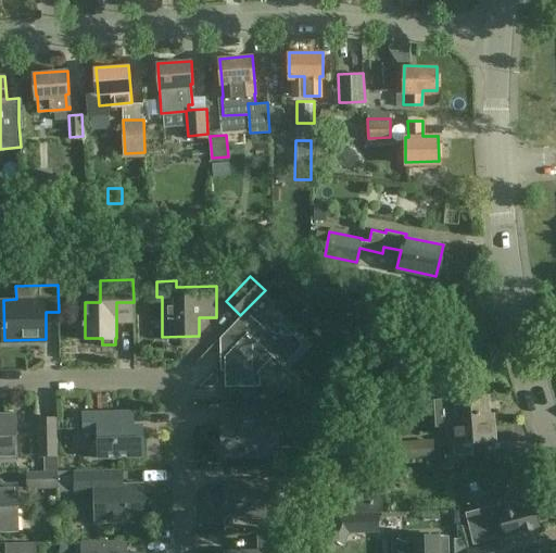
[(251,305),(229,328),(241,339),(225,355),(226,385),(261,385),(261,368),(278,351),(288,361),(304,343),(281,321),(278,324),(266,313),(263,316),(251,305)]
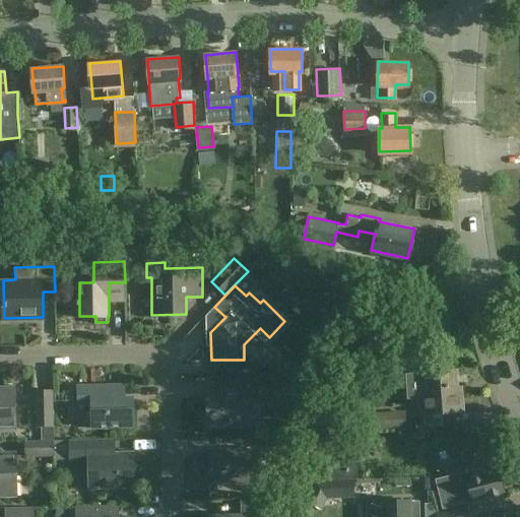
[(423,412),(462,409),(461,394),(456,394),(455,369),(419,371),(423,412)]
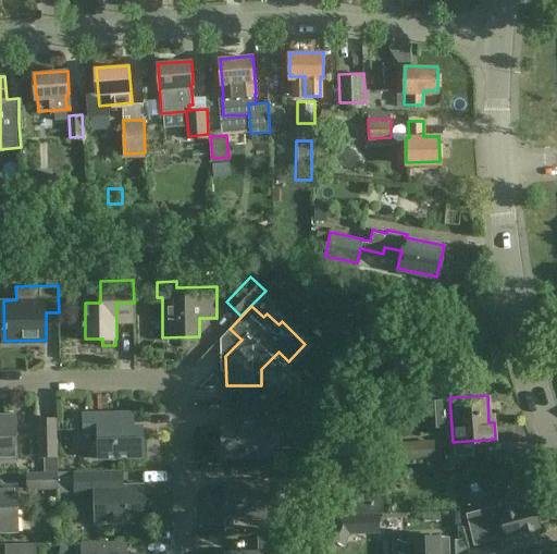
[(292,415),(326,414),(326,398),(292,399),(292,415)]
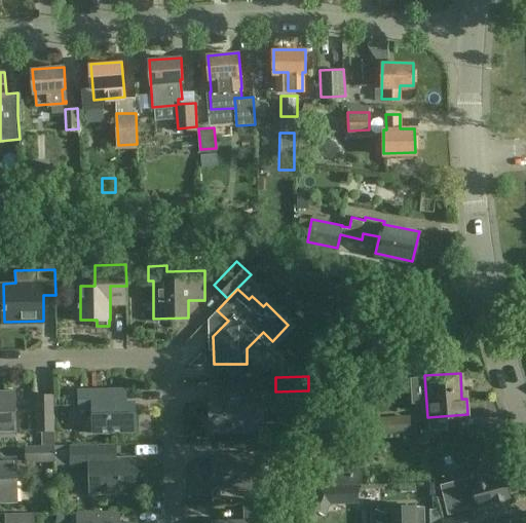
[(117,388),(79,389),(80,407),(94,406),(94,430),(135,428),(135,402),(124,402),(124,388),(117,388)]
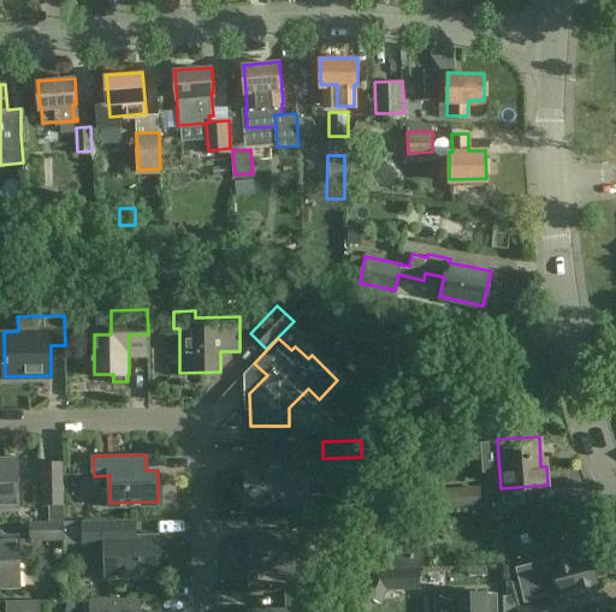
[(17,457),(0,457),(0,505),(18,505),(17,457)]
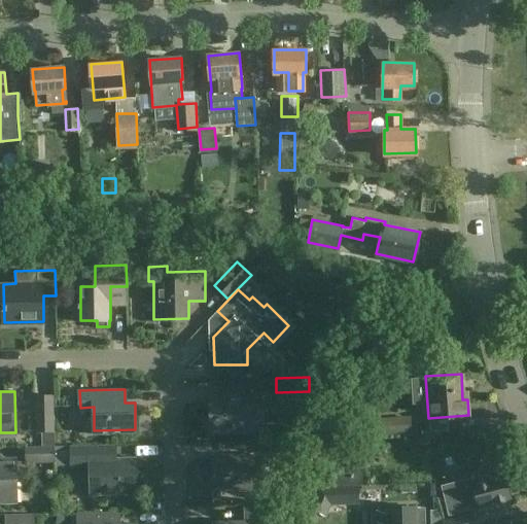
[(240,392),(240,397),(211,397),(212,430),(252,429),(265,429),(265,413),(264,391),(240,392)]
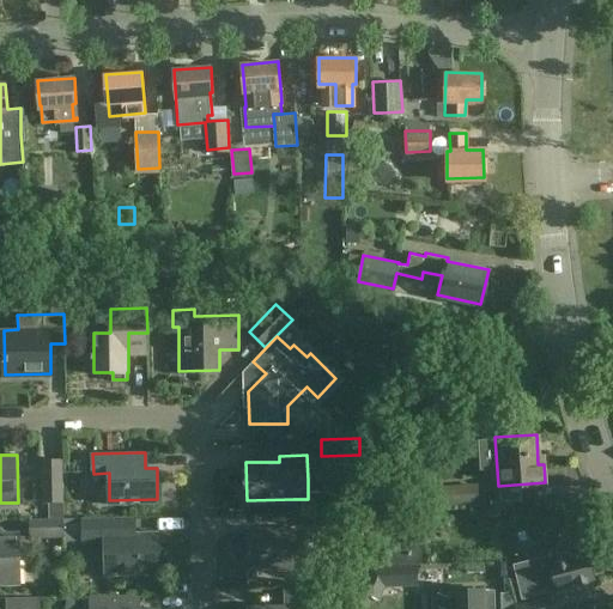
[(62,499),(61,458),(42,458),(43,500),(62,499)]
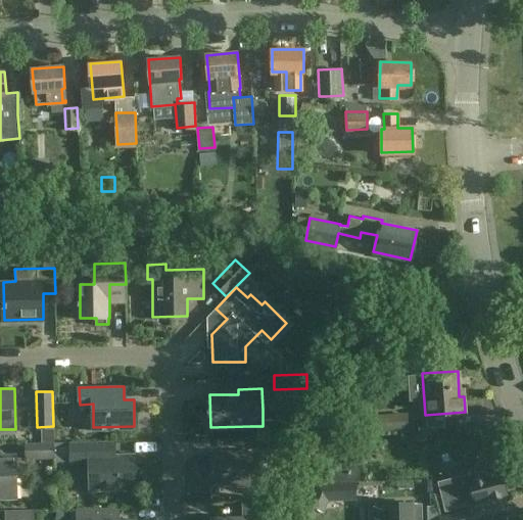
[(408,412),(373,414),(374,431),(409,428),(408,412)]
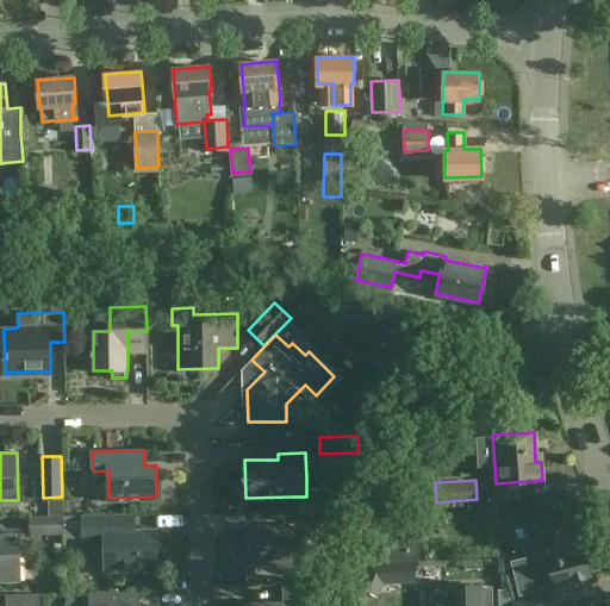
[(313,510),(315,526),(350,526),(359,508),(313,510)]
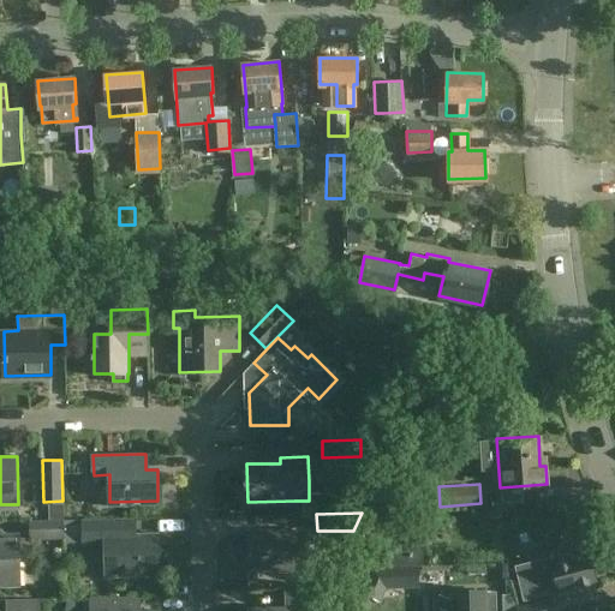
[(159,532),(136,533),(136,516),(125,516),(82,517),(82,538),(82,544),(106,543),(107,575),(160,574),(159,532)]
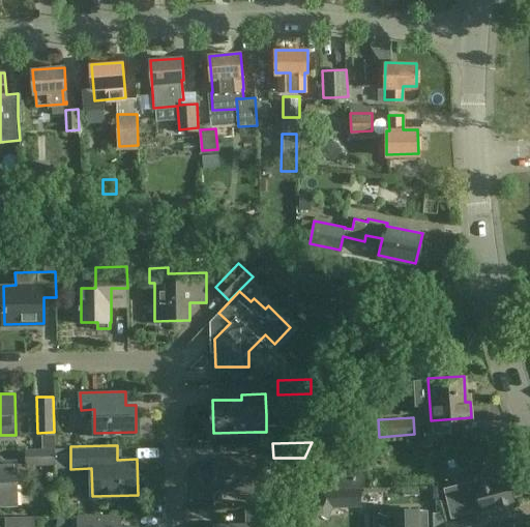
[(56,462),(55,447),(27,448),(27,463),(56,462)]
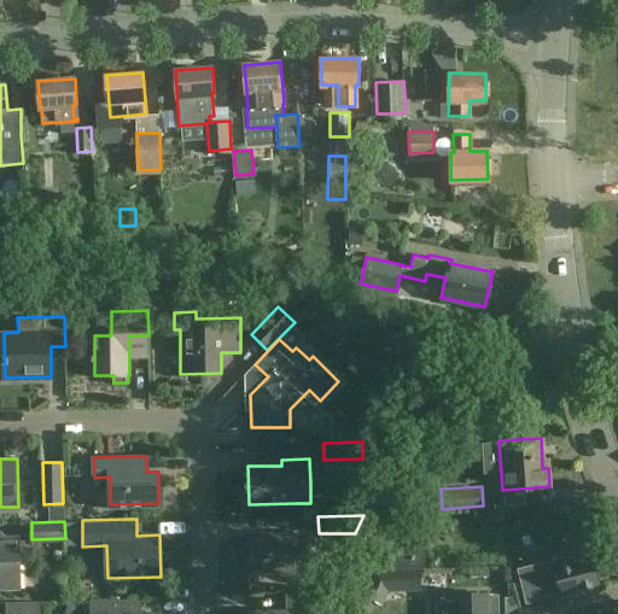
[(307,532),(251,533),(251,553),(249,553),(250,572),(307,569),(307,532)]
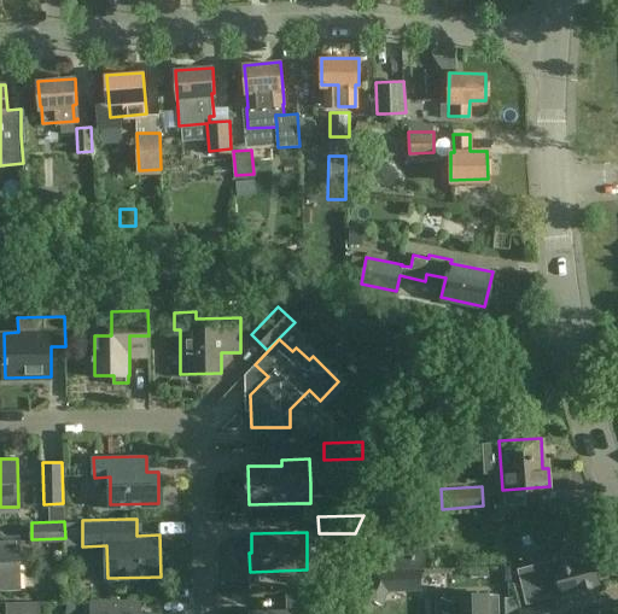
[(18,536),(0,536),(0,586),(11,586),(19,586),(19,562),(18,536)]
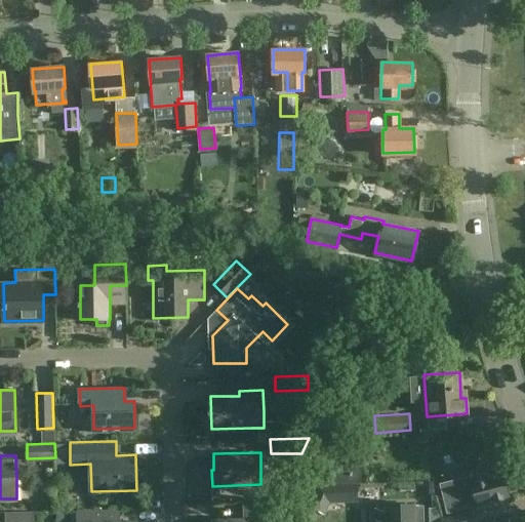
[(326,483),(362,481),(361,455),(325,456),(326,483)]
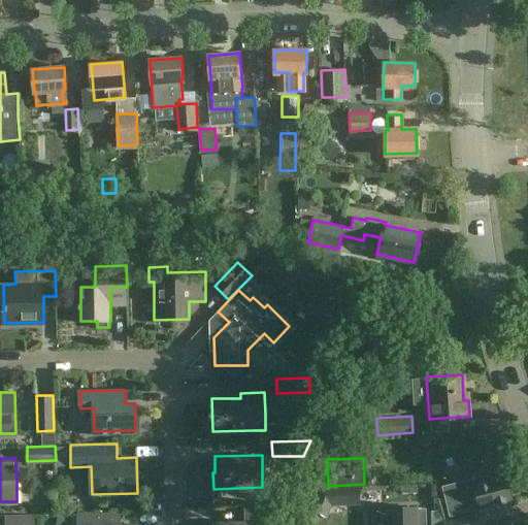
[(470,471),(472,477),(442,485),(447,499),(450,514),(463,511),(480,506),(481,509),(513,500),(505,473),(492,478),(489,466),(470,471)]
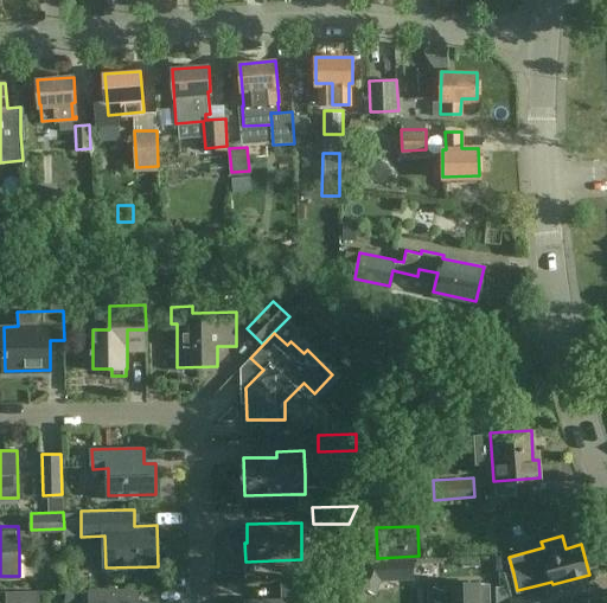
[(360,584),(376,590),(379,579),(413,578),(413,562),(369,562),(360,584)]
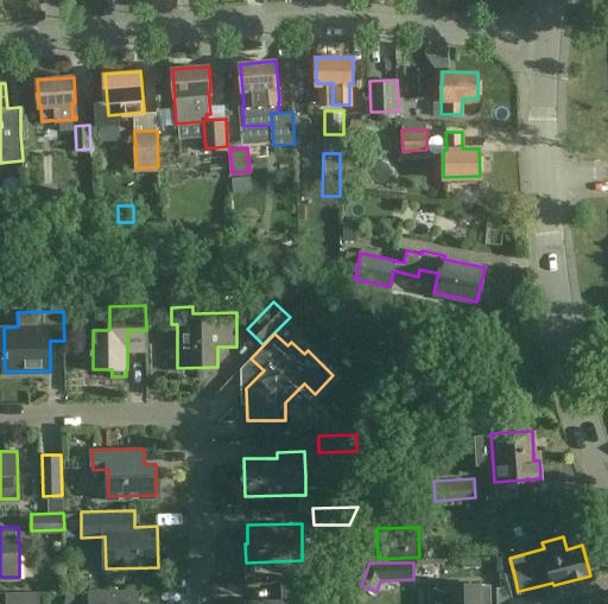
[(298,603),(298,601),(312,601),(312,582),(282,582),(282,601),(246,601),(246,603),(298,603)]
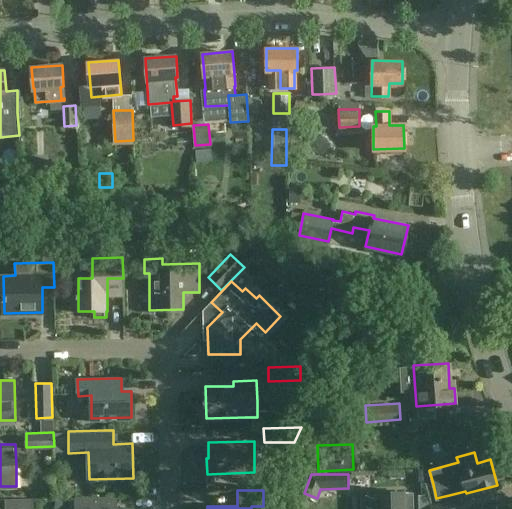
[(412,508),(412,492),(403,492),(377,492),(377,493),(361,494),(361,508),(412,508)]
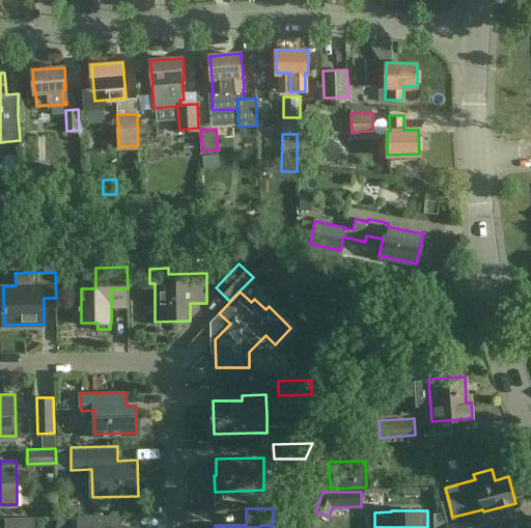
[(137,527),(138,527),(121,527),(121,516),(57,517),(57,527),(137,527)]
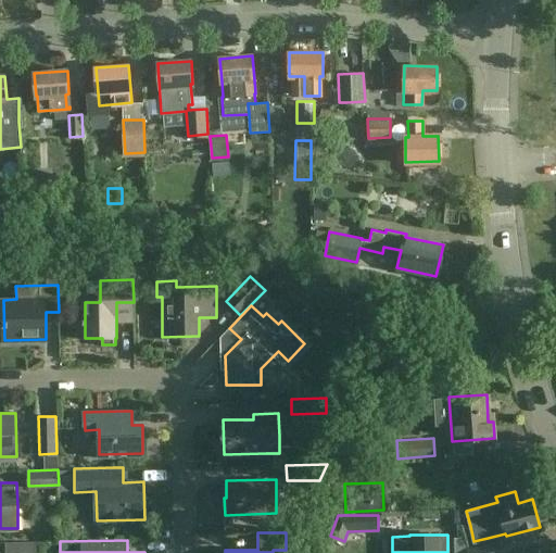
[(502,552),(498,540),(467,548),(468,552),(502,552)]
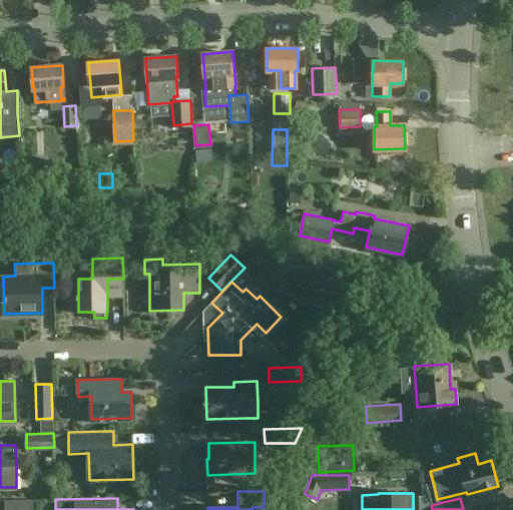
[(32,509),(32,500),(6,500),(6,509),(32,509)]
